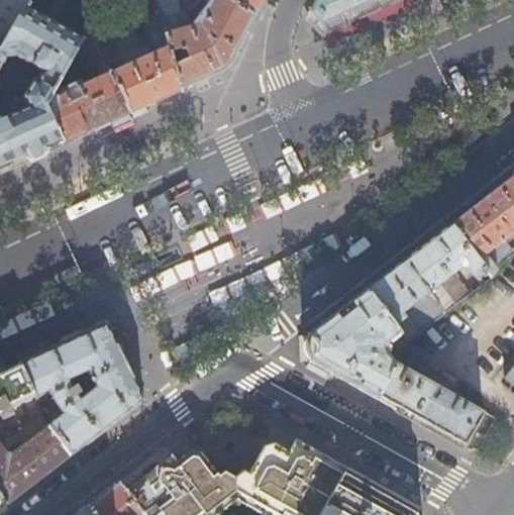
[(0,0),(0,44),(4,47),(28,4),(30,0),(0,0)]
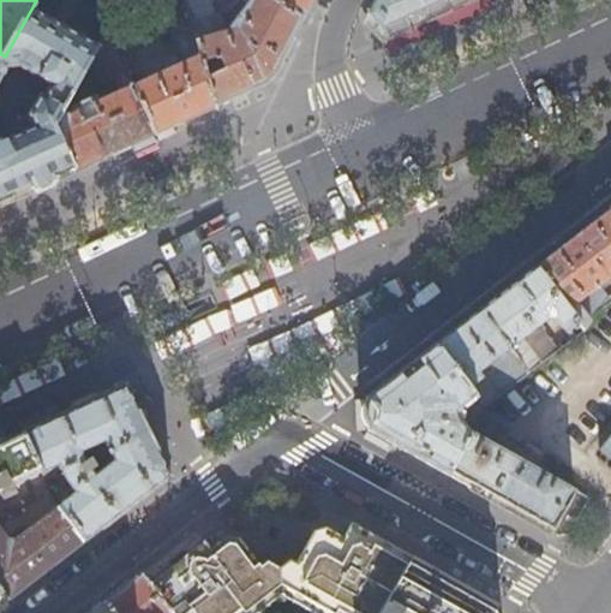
[(190,0),(198,29),(217,105),(256,87),(268,81),(276,73),(291,43),(304,17),(282,0),(190,0)]
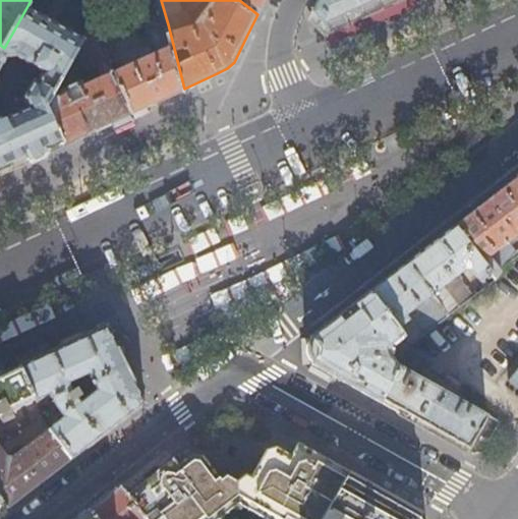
[(239,0),(257,14),(265,0),(239,0)]
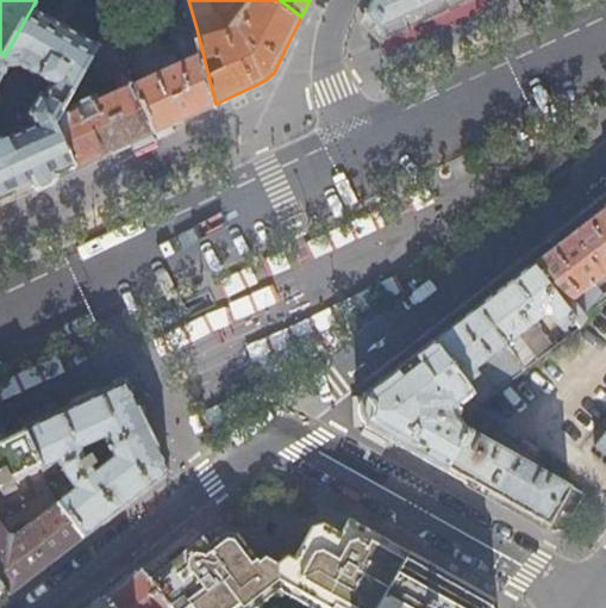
[(374,0),(369,12),(382,25),(404,14),(436,0),(374,0)]
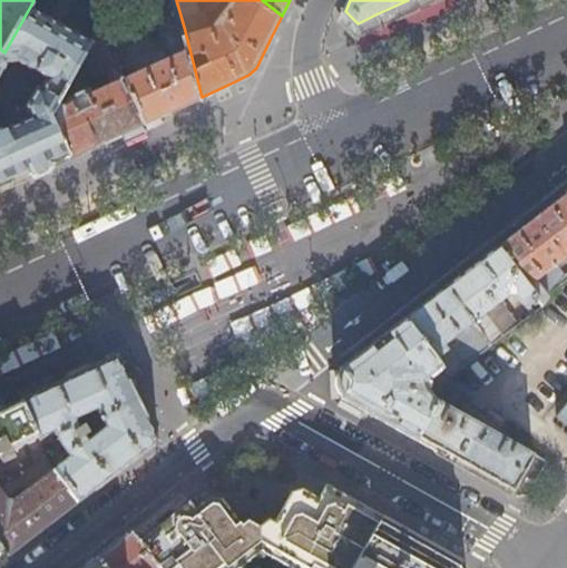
[(383,25),(437,0),(408,0),(378,13),(383,25)]
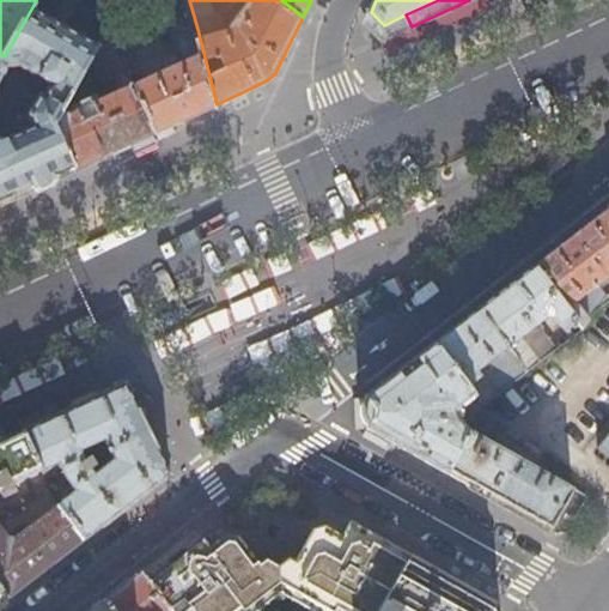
[(0,203),(16,197),(77,168),(59,120),(66,108),(96,55),(102,43),(34,5),(5,56),(0,53),(0,203)]
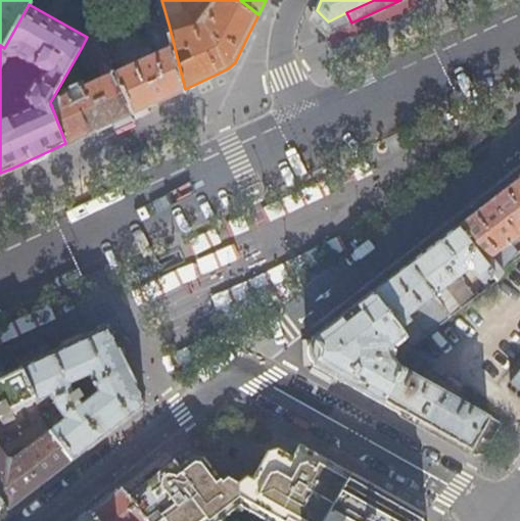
[(87,37),(82,47),(89,62),(95,64),(100,62),(105,76),(88,83),(87,79),(56,92),(50,102),(65,143),(103,127),(122,117),(134,112),(115,72),(94,25),(87,37)]
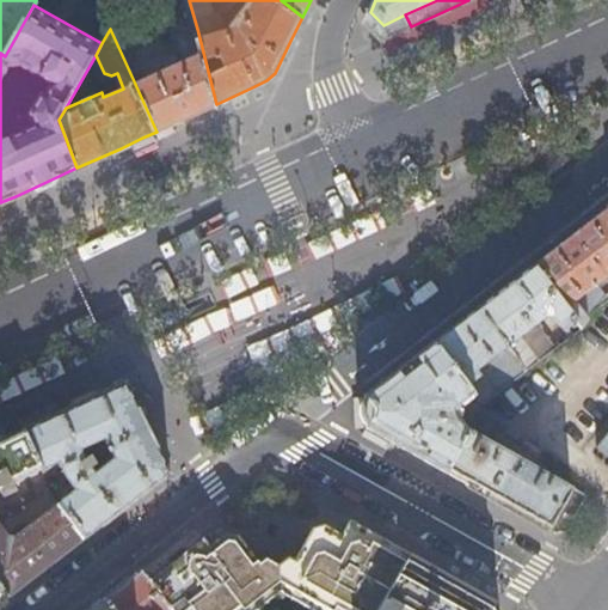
[(216,104),(197,29),(177,38),(186,60),(135,84),(157,132),(188,117),(216,104)]
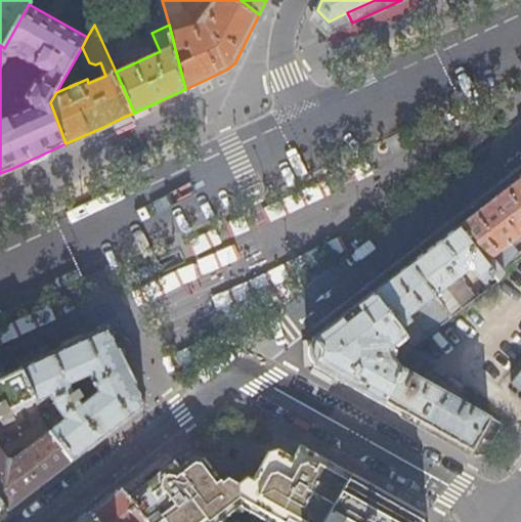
[(520,178),(512,185),(479,211),(460,226),(496,274),(500,279),(510,266),(520,258),(520,251),(519,252),(511,242),(520,234),(520,178)]
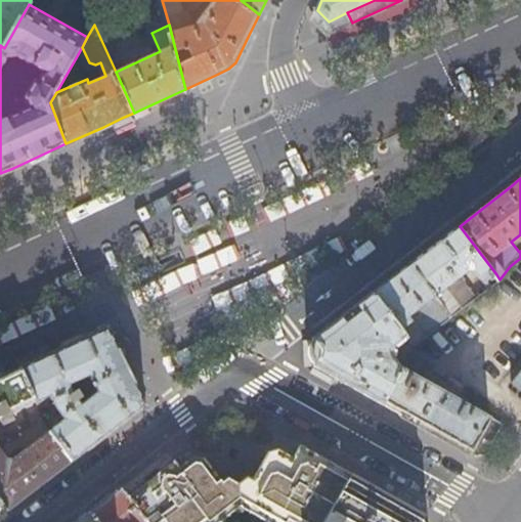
[(435,245),(411,262),(453,315),(477,298),(465,281),(468,280),(464,275),(471,269),(479,270),(488,280),(496,274),(460,226),(435,245)]
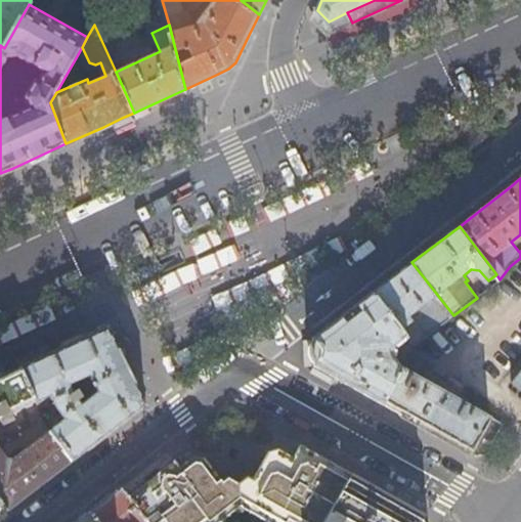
[(394,276),(374,292),(408,338),(415,345),(453,315),(411,262),(394,276)]
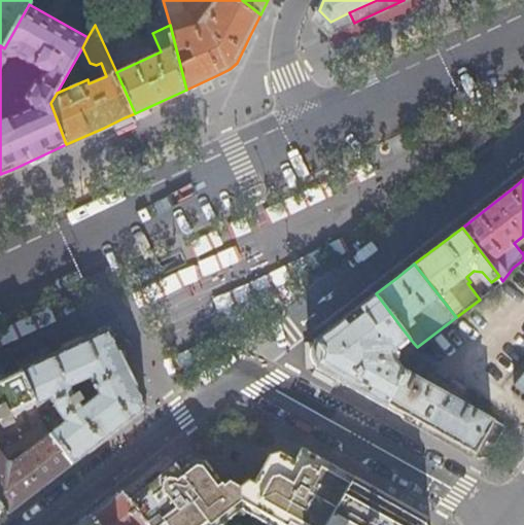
[(399,348),(411,340),(376,293),(346,317),(316,340),(317,354),(318,366),(344,381),(386,404),(407,370),(397,358),(400,350),(399,348)]
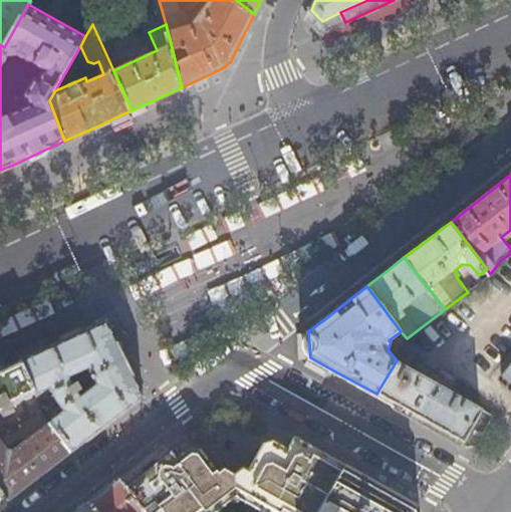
[(22,359),(38,392),(40,398),(49,393),(47,388),(52,385),(59,400),(66,409),(51,420),(73,451),(111,421),(145,395),(108,319),(80,332),(65,339),(22,359)]
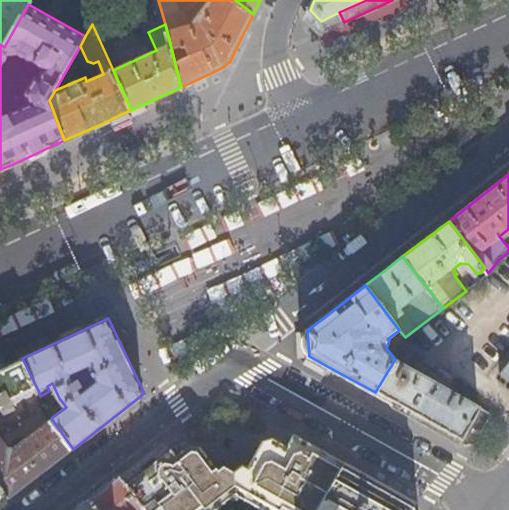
[(15,401),(38,390),(22,358),(5,365),(0,367),(0,407),(1,407),(4,414),(19,406),(15,401)]
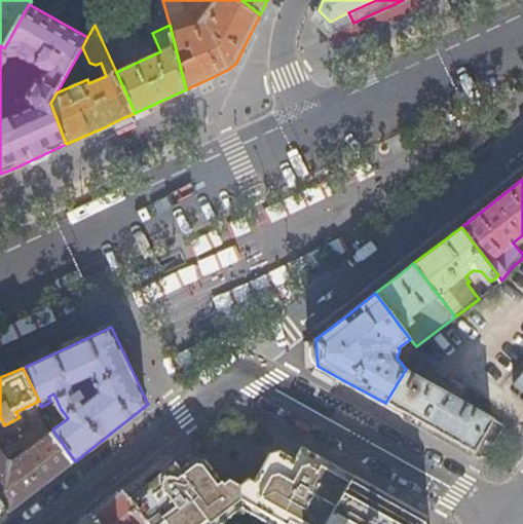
[(432,383),(406,369),(385,403),(401,411),(443,435),(475,452),(485,436),(495,441),(505,423),(451,394),(456,384),(437,374),(432,383)]
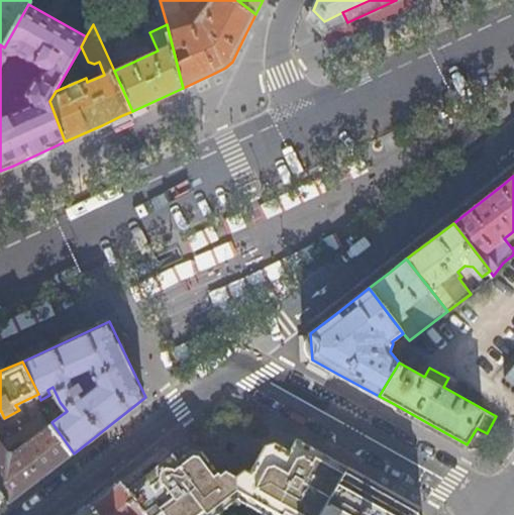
[(8,449),(0,438),(0,487),(11,502),(42,478),(74,453),(52,422),(14,450),(8,449)]
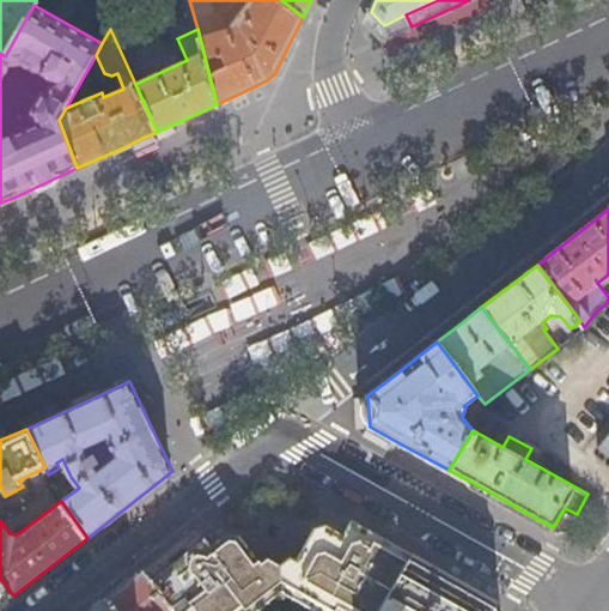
[(349,610),(379,610),(413,552),(366,527),(352,519),(343,533),(328,525),(315,527),(298,558),(291,557),(279,566),(267,558),(262,562),(241,534),(227,532),(212,544),(201,532),(194,537),(163,562),(147,574),(176,610),(177,610),(247,610),(249,606),(282,581),(336,610),(340,605),(349,610)]
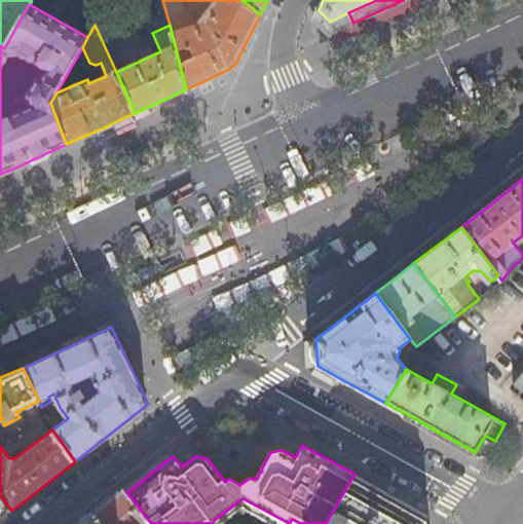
[(407,503),(355,474),(326,523),(425,523),(424,521),(427,515),(407,503)]
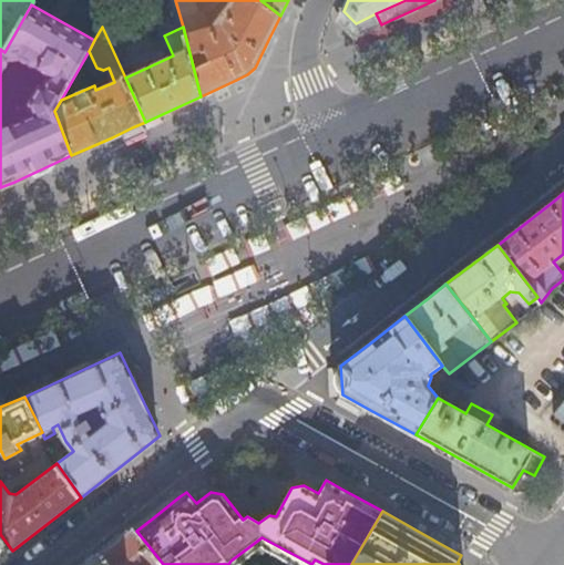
[(116,540),(100,552),(110,564),(162,564),(163,564),(136,531),(133,526),(116,540)]
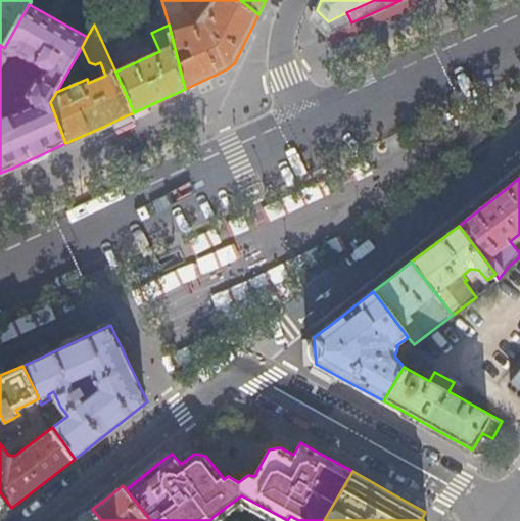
[(0,515),(11,508),(0,492),(0,515)]
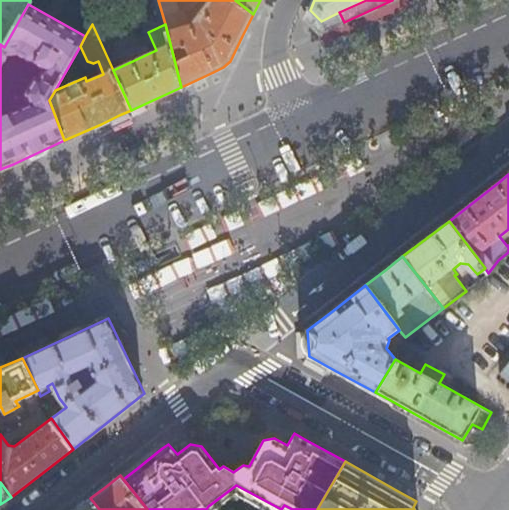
[(99,509),(90,498),(75,509),(74,509),(99,509)]
